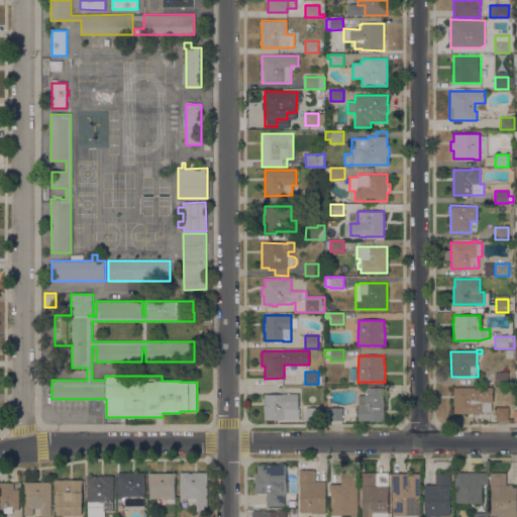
[(496,385),(496,372),(508,372),(508,385),(496,385)]
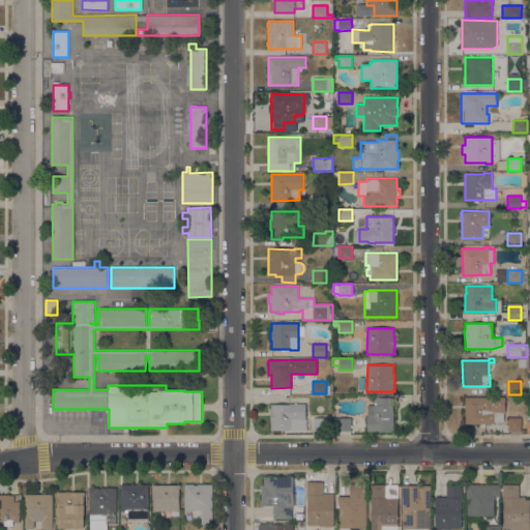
[(505,396),(505,412),(496,412),(496,422),(495,422),(495,423),(467,423),(467,419),(465,419),(466,396),(492,396),(505,396)]
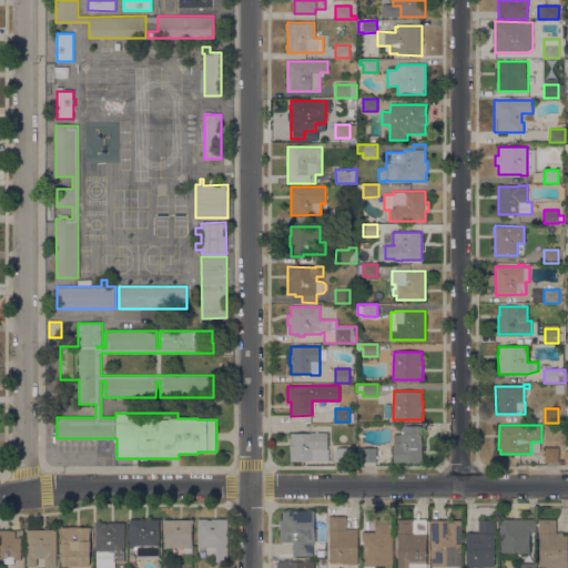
[(422,462),(394,463),(394,445),(394,434),(402,434),(402,432),(404,430),(404,429),(402,429),(402,427),(404,427),(404,426),(422,426),(422,462)]
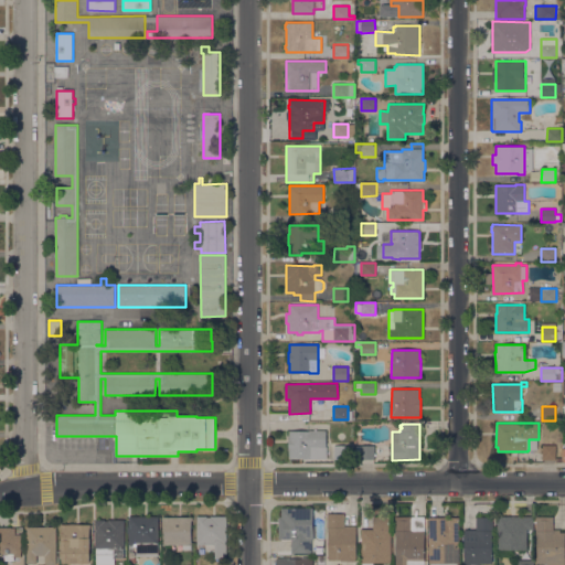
[(327,458),(288,458),(288,438),(289,438),(289,432),(309,430),(327,430),(327,444),(328,444),(328,446),(327,446),(327,447),(327,458)]
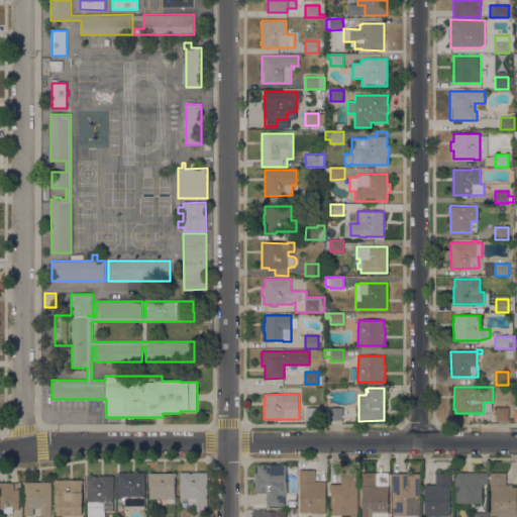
[(306,408),(319,407),(319,420),(306,420),(306,408)]
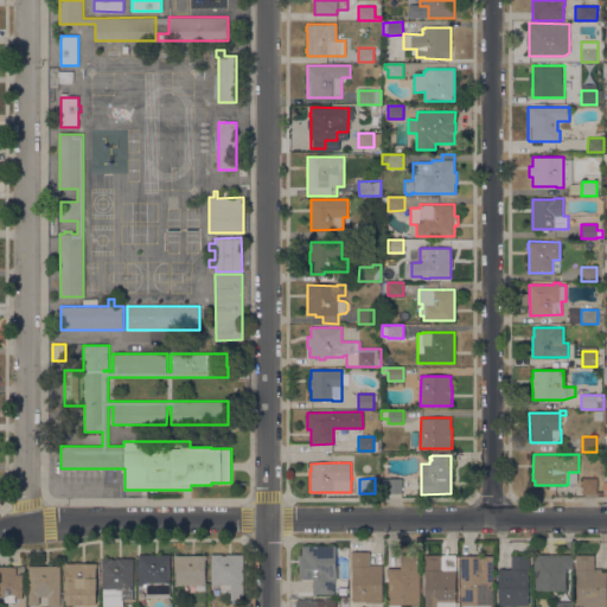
[(582,493),(582,478),(596,478),(596,492),(602,492),(602,496),(598,496),(598,494),(582,493)]
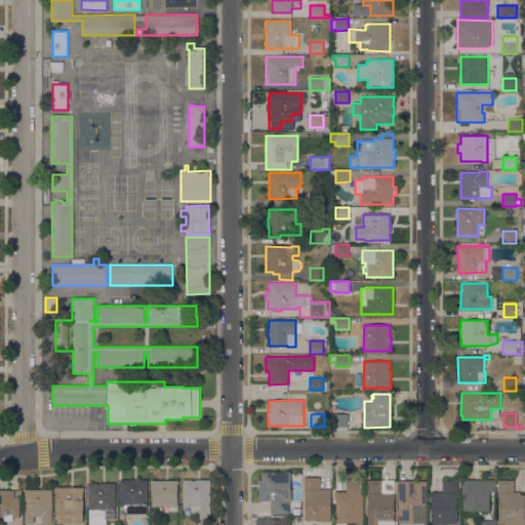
[(330,427),(330,414),(348,414),(348,420),(350,420),(350,423),(348,423),(348,427),(330,427)]
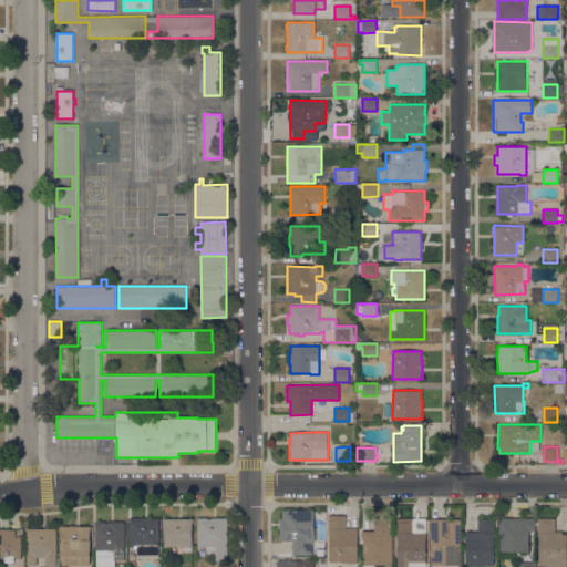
[(291,540),(279,540),(279,518),(282,518),(282,509),(313,509),(313,528),(315,528),(315,542),(312,542),(312,555),(296,555),(292,555),(291,540)]
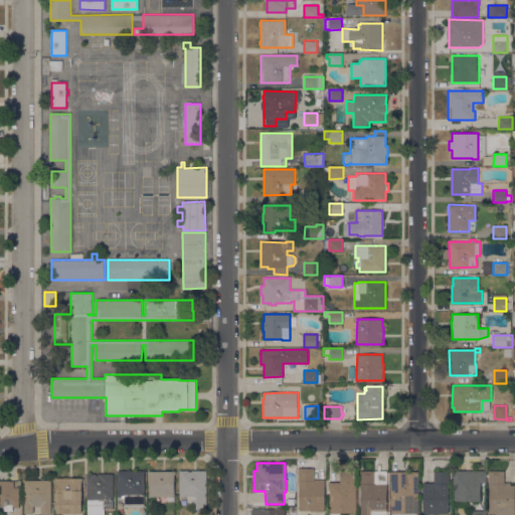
[(299,485),(298,485),(298,468),(313,468),(313,480),(325,480),(325,511),(310,511),(310,510),(299,510),(299,485)]
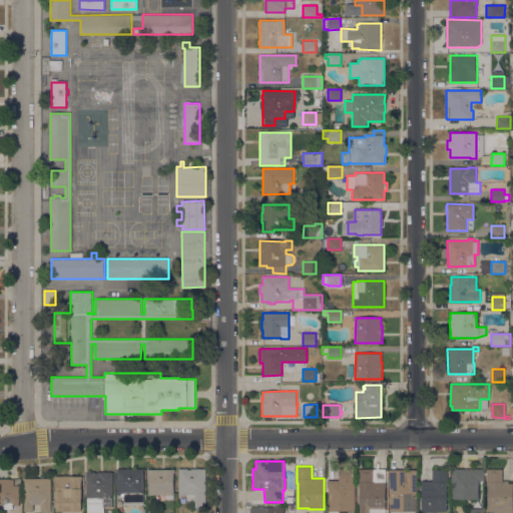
[(116,484),(115,484),(115,478),(117,478),(117,468),(144,469),(143,505),(123,505),(123,494),(116,494),(116,484)]
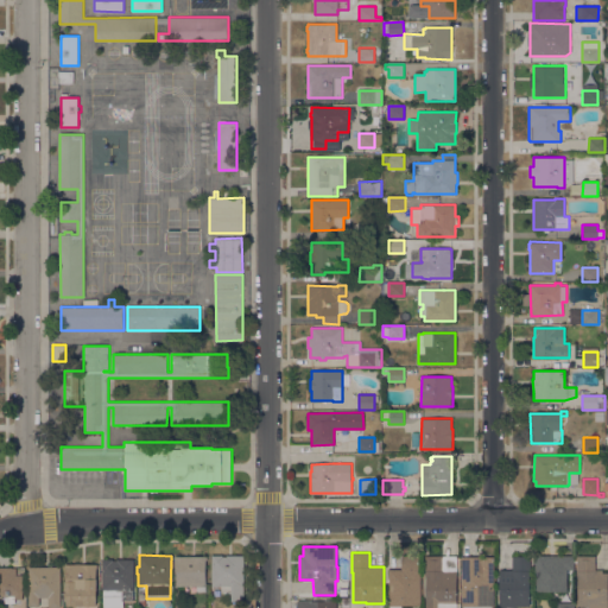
[(244,601),(232,601),(232,593),(221,591),(221,586),(211,586),(211,556),(222,556),(222,557),(227,557),(227,555),(244,555),(244,601)]
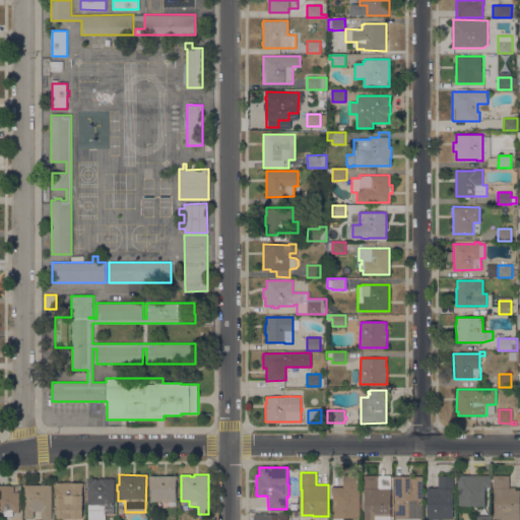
[(457,475),(491,474),(491,488),(484,488),(484,506),(457,506),(457,475)]
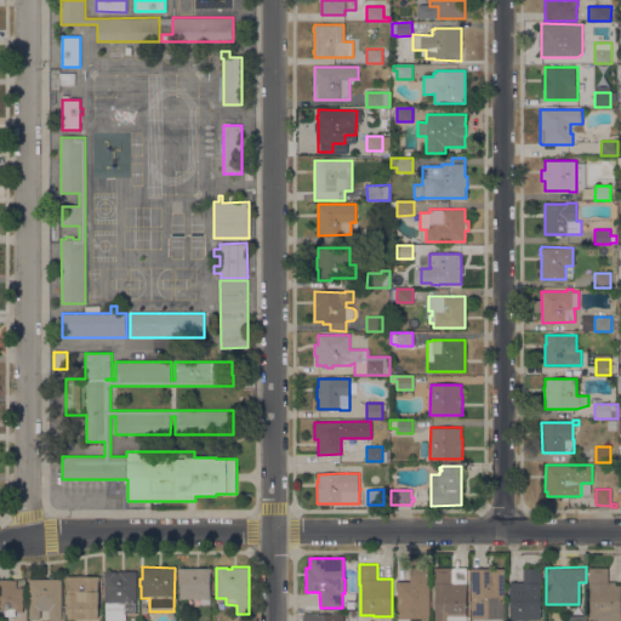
[(212,568),(211,573),(210,573),(210,597),(212,598),(212,603),(205,603),(205,598),(198,598),(198,605),(191,605),(191,598),(180,598),(180,573),(178,573),(178,568),(212,568)]
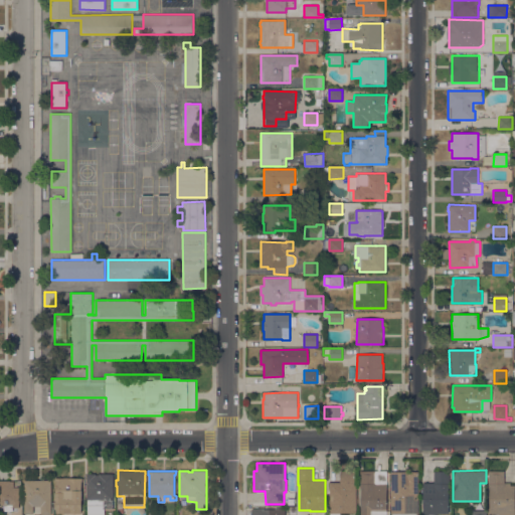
[(329,493),(328,493),(328,491),(329,491),(329,482),(340,483),(340,471),(356,472),(356,513),(341,513),(341,514),(330,514),(329,514),(329,493)]
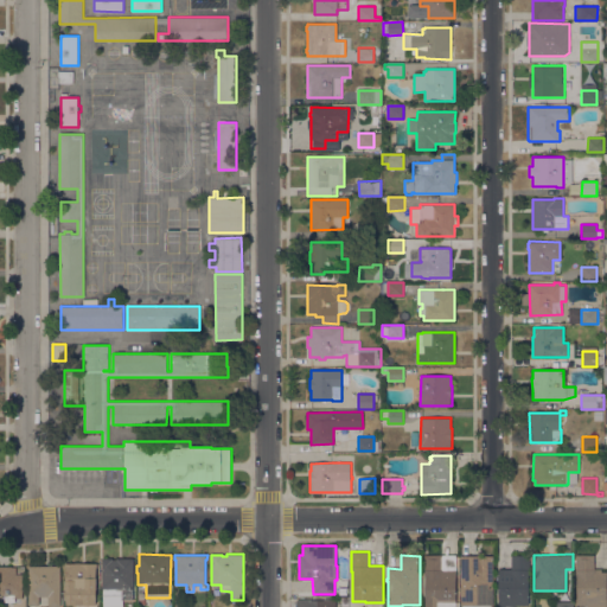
[(425,606),(425,574),(425,555),(457,555),(455,606),(425,606)]
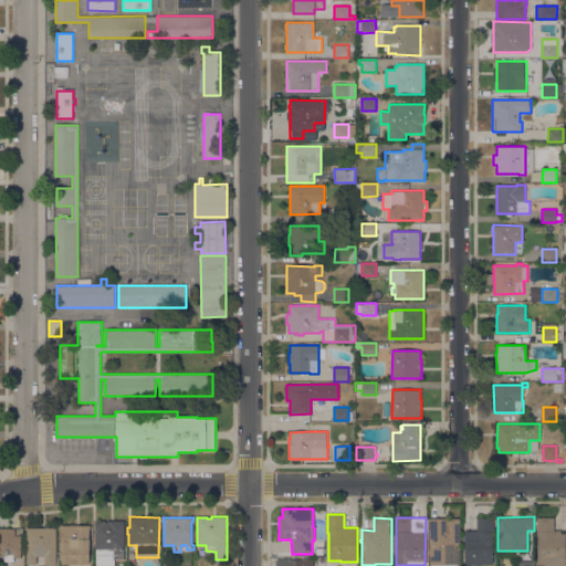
[(464,531),(477,531),(477,517),(494,517),(494,536),(493,536),(493,564),(480,564),(480,565),(479,565),(465,565),(464,565),(464,531)]
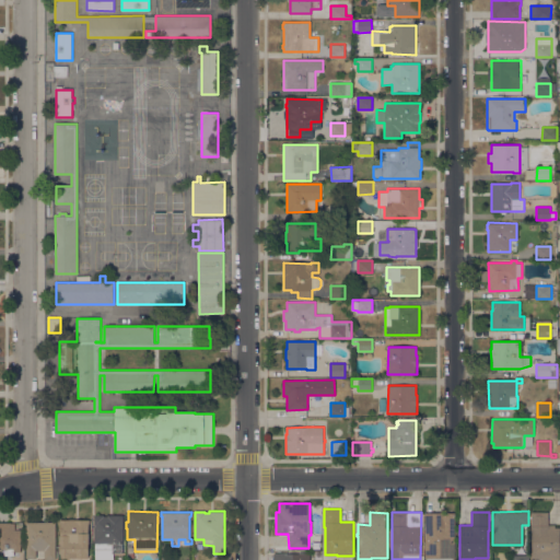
[(532,512),(548,512),(548,525),(555,525),(555,527),(559,527),(559,559),(541,559),(541,558),(533,558),(532,540),(532,535),(532,533),(532,512)]
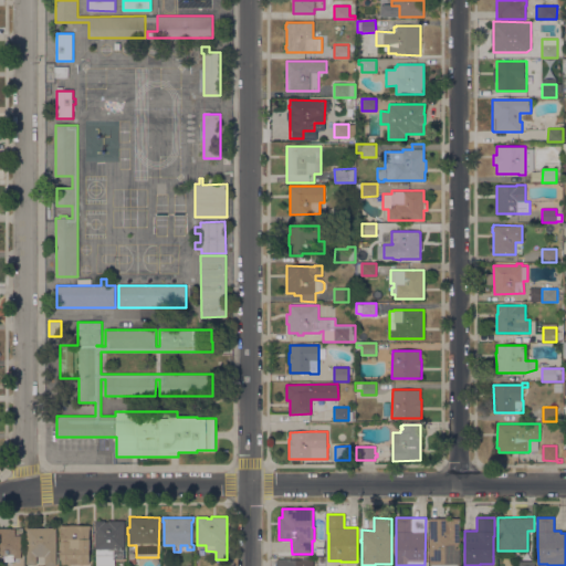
[(430,519),(460,519),(460,565),(458,565),(431,565),(431,564),(429,564),(430,519)]
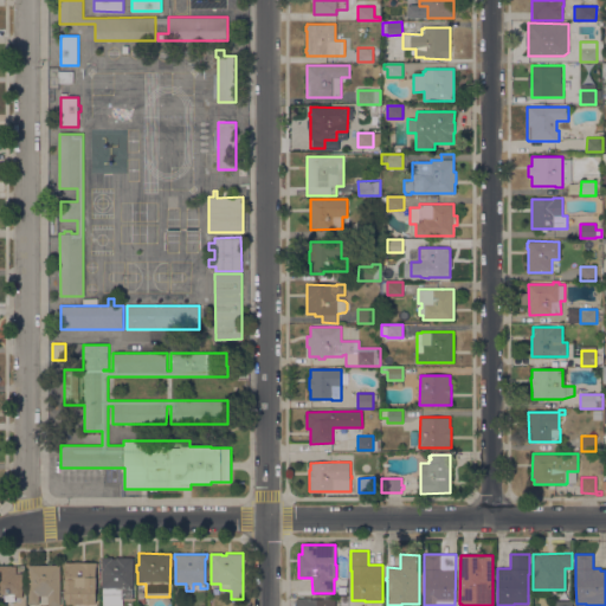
[(102,558),(113,558),(113,559),(116,559),(116,558),(134,558),(133,592),(135,592),(135,598),(133,598),(133,599),(123,599),(123,605),(103,605),(103,587),(102,587),(102,558)]
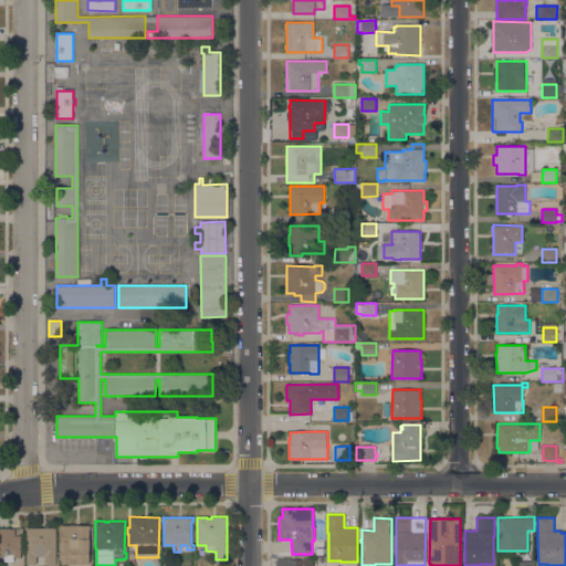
[(62,559),(62,528),(61,528),(61,525),(91,525),(91,530),(90,530),(90,559),(62,559)]
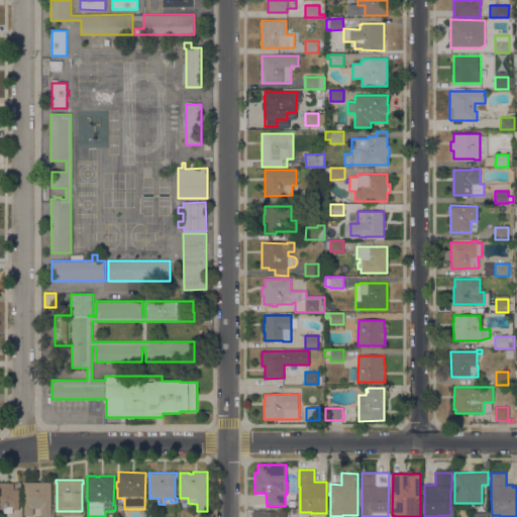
[(0,482),(10,483),(13,483),(13,489),(19,489),(19,509),(17,509),(17,512),(12,512),(12,513),(4,513),(4,507),(0,507),(0,482)]
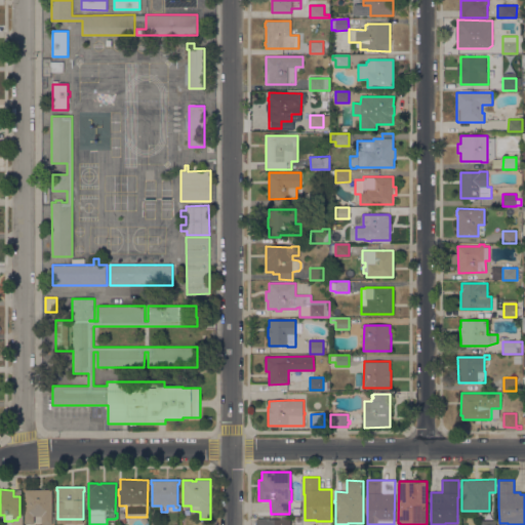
[(52,524),(42,524),(42,516),(34,516),(34,523),(25,523),(25,489),(52,489),(52,524)]
